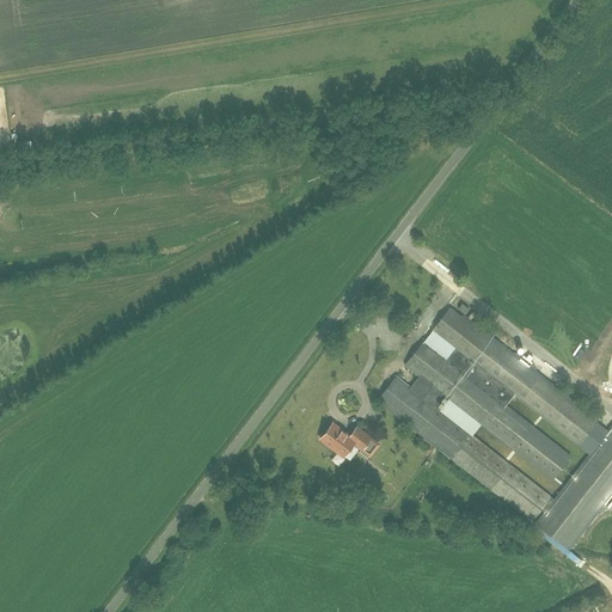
[(427,259),(422,265),(439,276),(442,270),(427,259)]
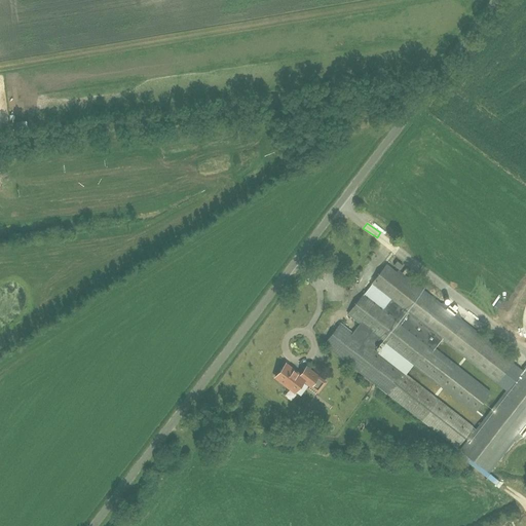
[(382,234),(378,239),(390,251),(396,246),(382,234)]
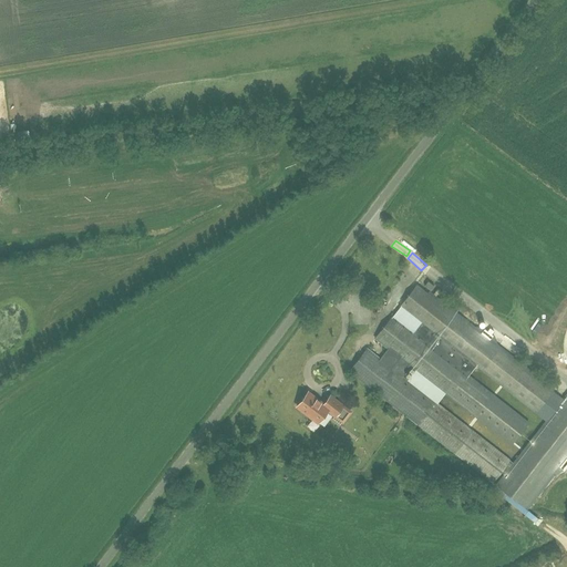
[(423,286),(430,291),(433,287),(428,281),(423,286)]
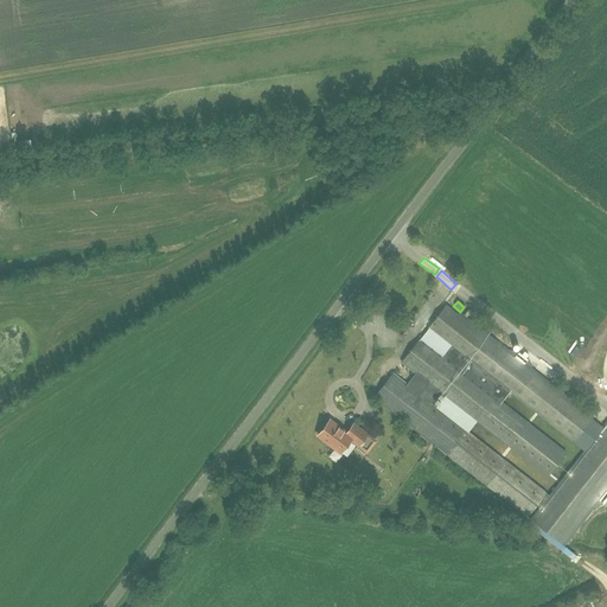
[(510,393),(573,441),(589,420),(445,306),(428,327),(455,350),(447,362),(419,339),(401,363),(414,374),(406,384),(391,374),(374,397),(525,517),(544,493),(429,403),(439,393),(545,477),(564,454),(563,453),(566,451),(503,402),(510,393)]
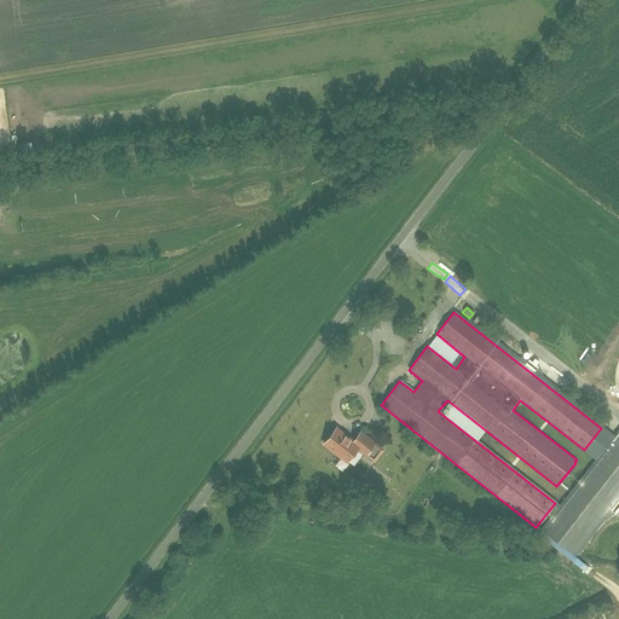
[(352,441),(335,428),(323,444),(346,462),(357,449),(364,455),(362,457),(370,464),(382,450),(359,433),(352,441)]
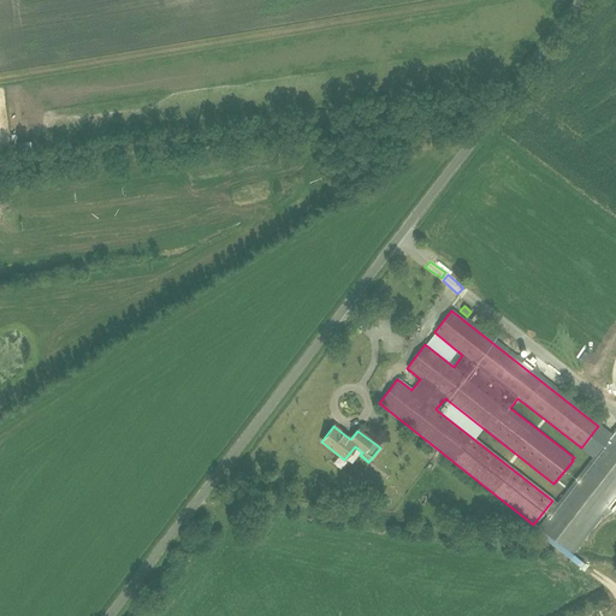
[(615,427),(594,456),(537,528),(568,552),(615,491),(615,427)]
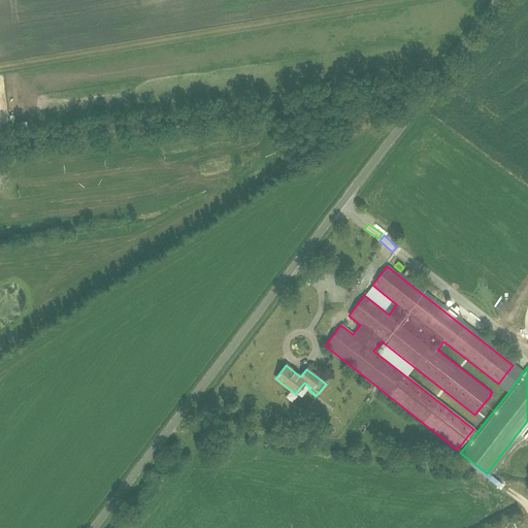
[(518,527),(520,527),(527,525),(527,518),(517,522),(518,527)]
